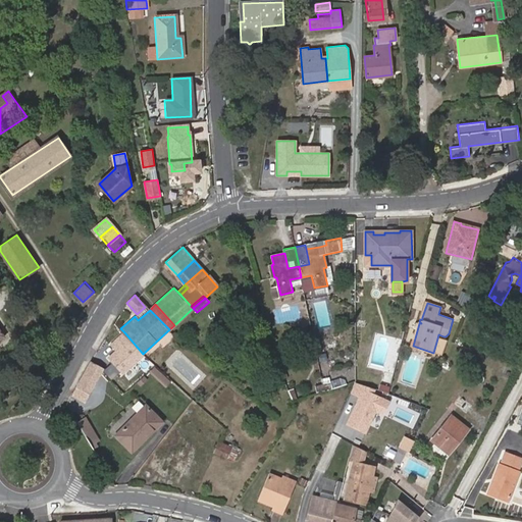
[(122,371),(143,354),(124,332),(112,344),(117,350),(109,357),(122,371)]
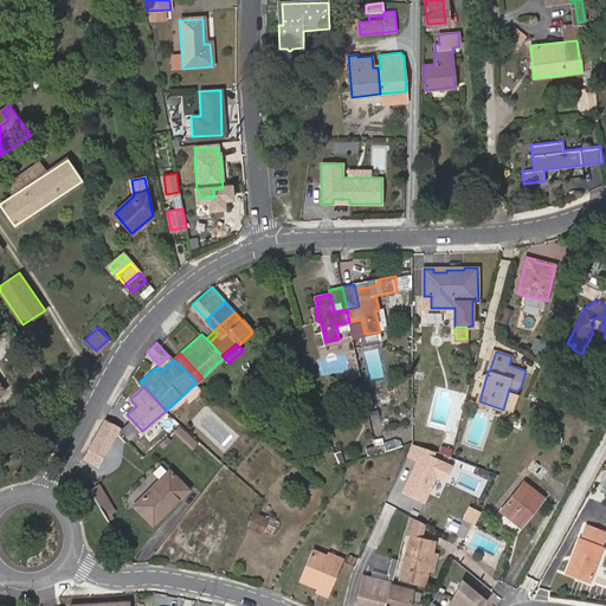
[(300,392),(291,394),(297,408),(304,406),(300,392)]
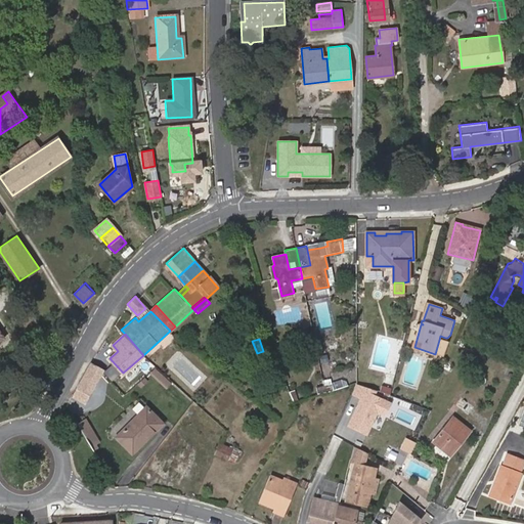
[(103,369),(91,363),(78,387),(90,393),(91,394),(103,369)]
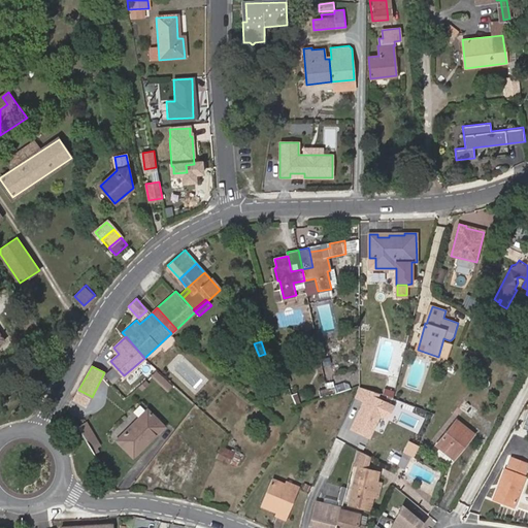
[(381,395),(359,385),(352,400),(361,404),(350,431),(371,441),(383,418),(390,422),(396,406),(378,399),(381,395)]
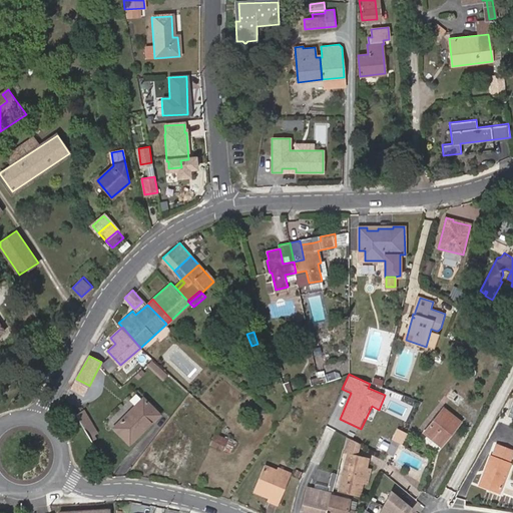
[(76,379),(71,387),(83,394),(88,385),(76,379)]
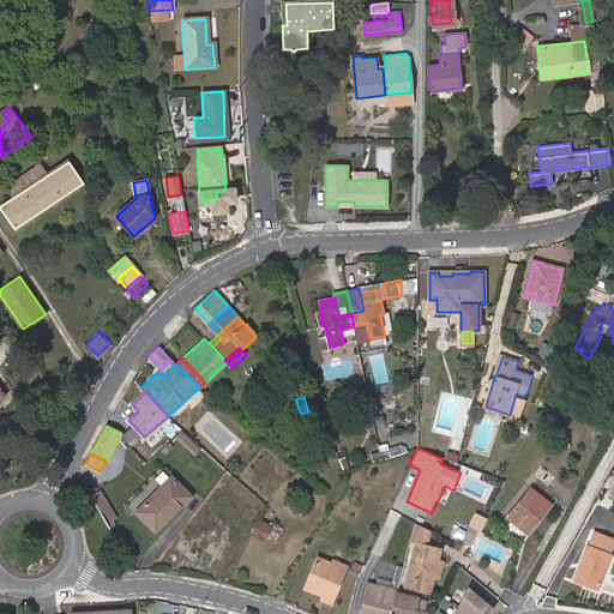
[(191,495),(172,477),(138,512),(157,531),(191,495)]
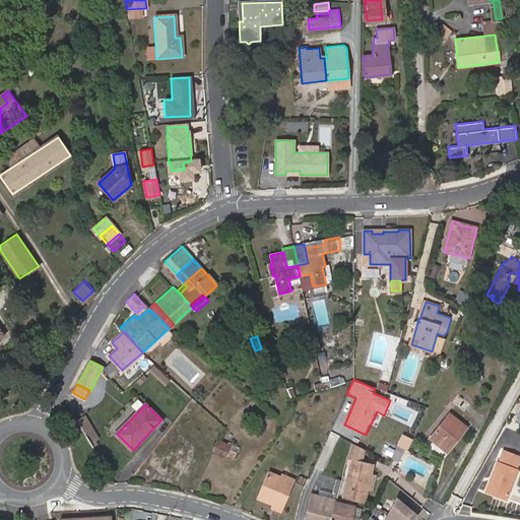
[(464,429),(447,414),(427,439),(444,453),(464,429)]
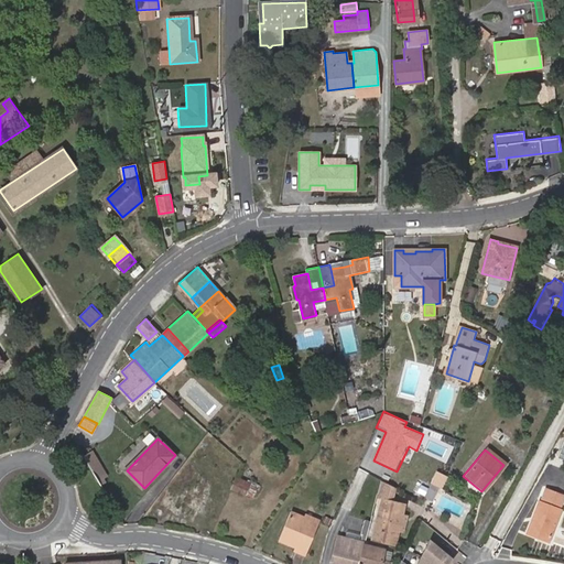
[(85,457),(104,483),(112,476),(94,451),(85,457)]
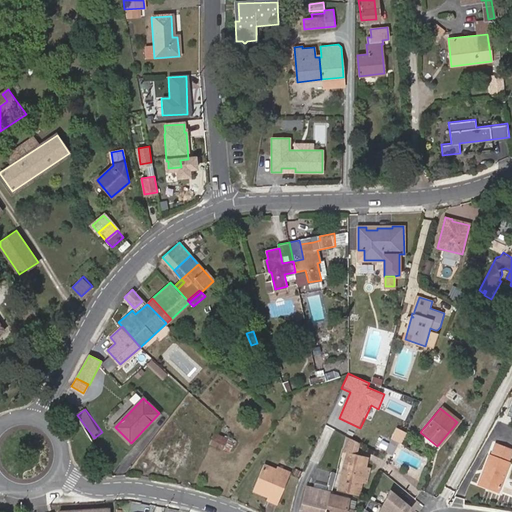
[(222,440),(213,436),(211,442),(210,443),(222,448),(226,438),(223,437),(222,440)]
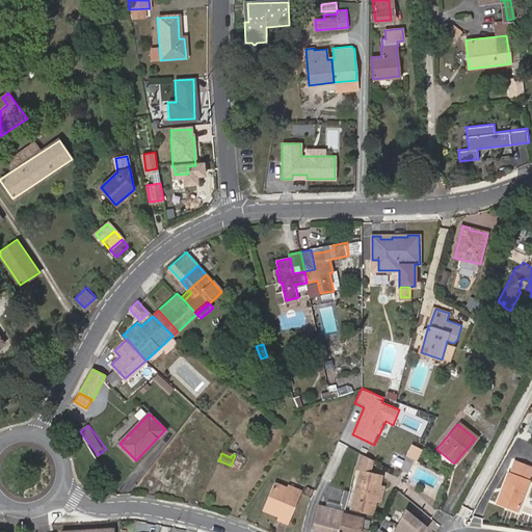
[(372,458),(360,455),(357,464),(357,466),(360,466),(371,468),(372,458)]
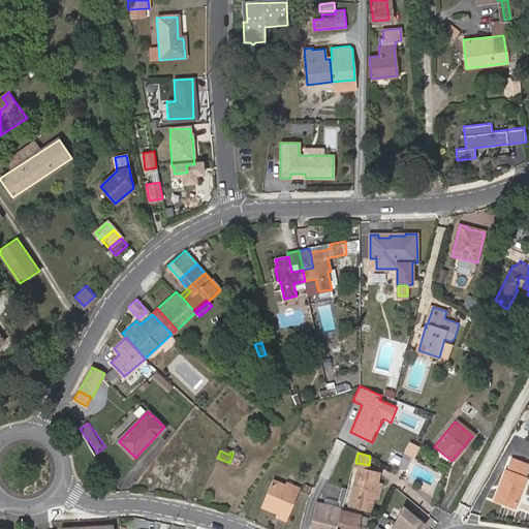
[(242,460),(234,457),(230,465),(239,468),(242,460)]
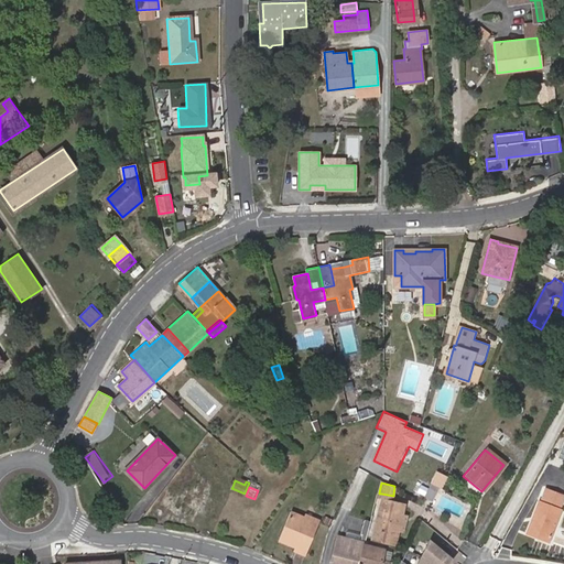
[(561,506),(563,497),(563,495),(546,488),(542,498),(561,506)]
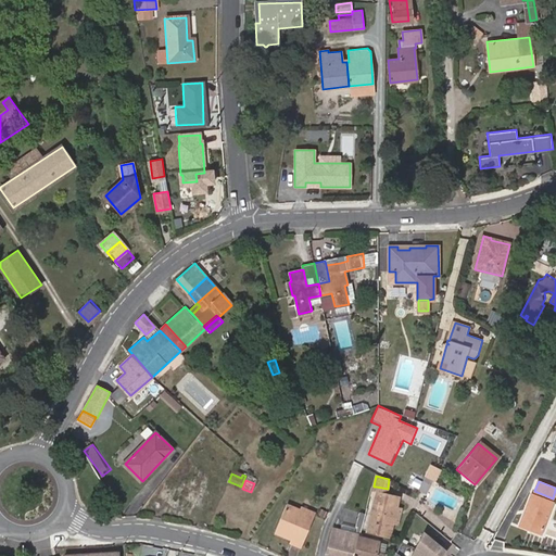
[(390,534),(392,521),(396,504),(399,495),(387,493),(375,490),(366,530),(390,534)]
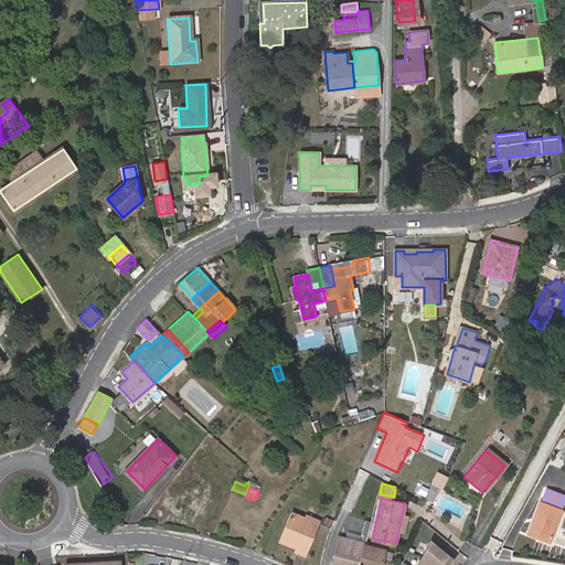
[(539,515),(535,514),(529,530),(551,539),(563,507),(562,507),(543,499),(542,499),(536,511),(540,512),(539,515)]
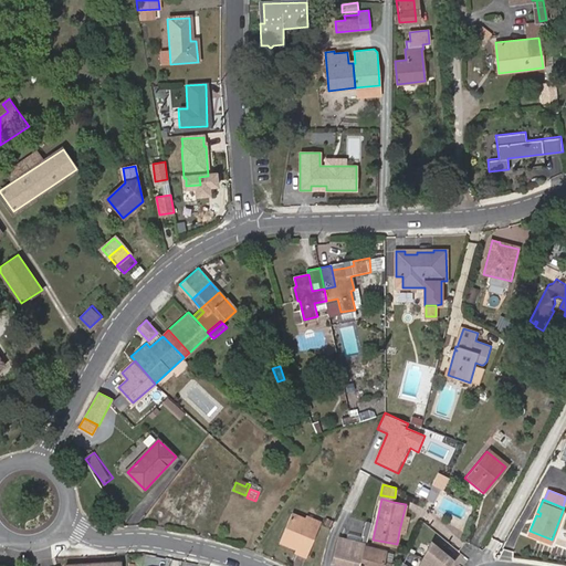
[(322,525),(307,519),(293,513),(282,540),(296,546),(301,548),(299,553),(307,557),(322,525)]
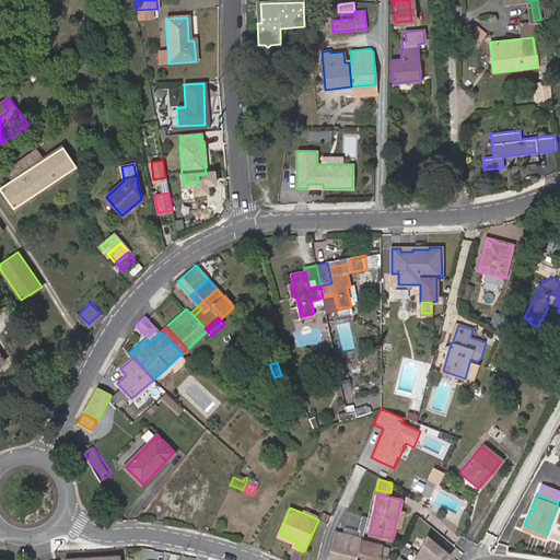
[(400,526),(405,509),(399,508),(395,525),(400,526)]
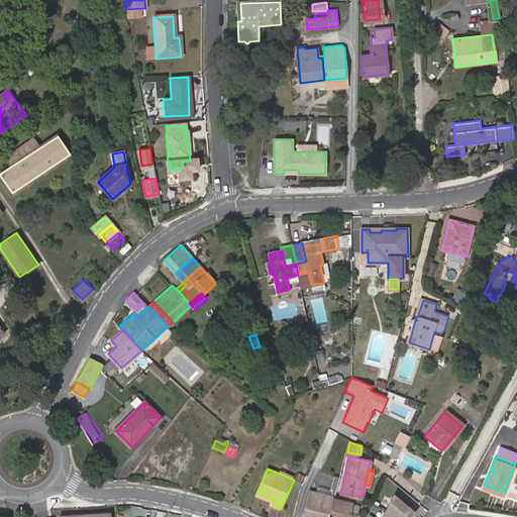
[(282,470),(281,474),(294,480),(296,476),(282,470)]
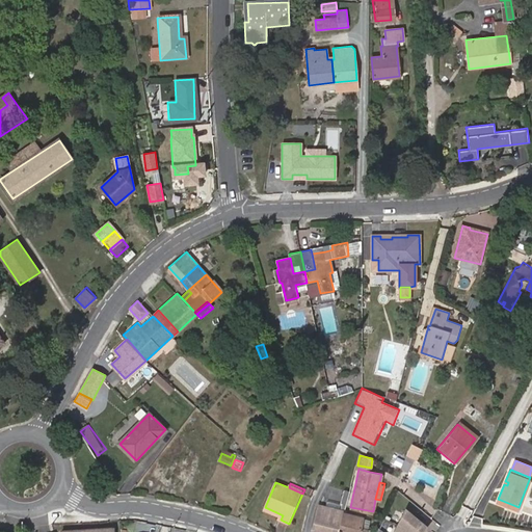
[(341,505),(349,506),(351,489),(343,488),(341,505)]
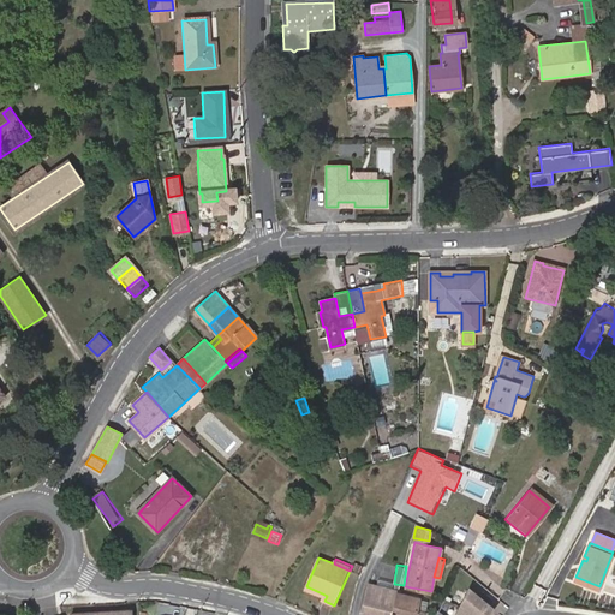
[(362,611),(374,614),(392,614),(398,593),(399,590),(369,584),(362,611)]
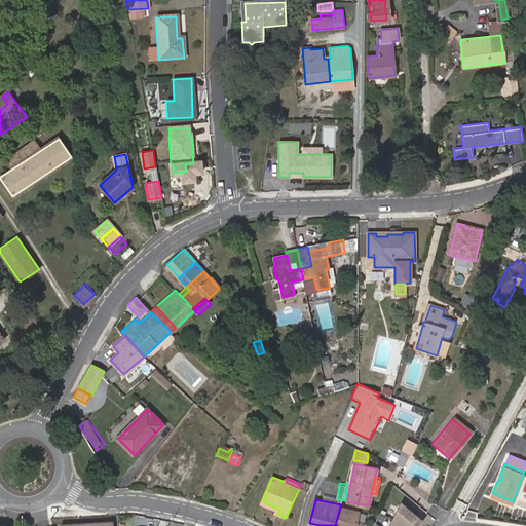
[(418,525),(421,522),(402,504),(389,525),(418,525)]
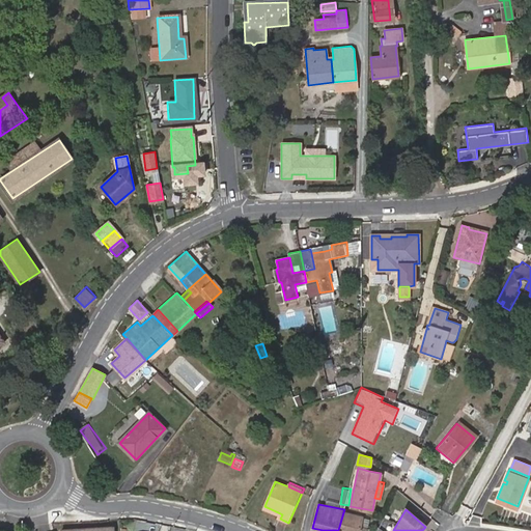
[(343,512),(338,530),(367,530),(368,529),(360,527),(362,516),(343,512)]
